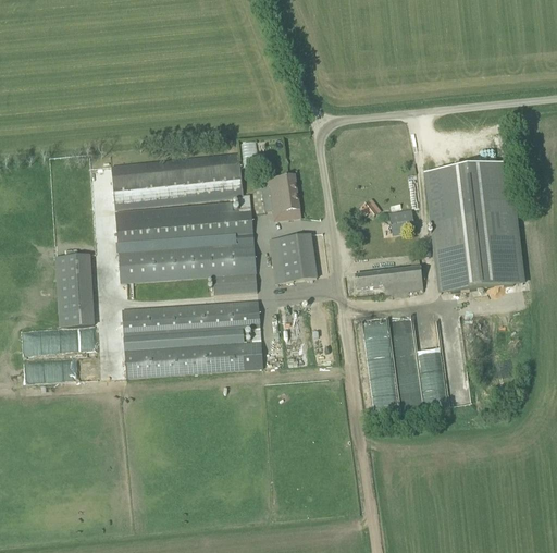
[(238,152),(111,166),(111,174),(115,210),(237,197),(238,208),(238,210),(250,209),(249,193),(243,194),(239,161),(238,152)]
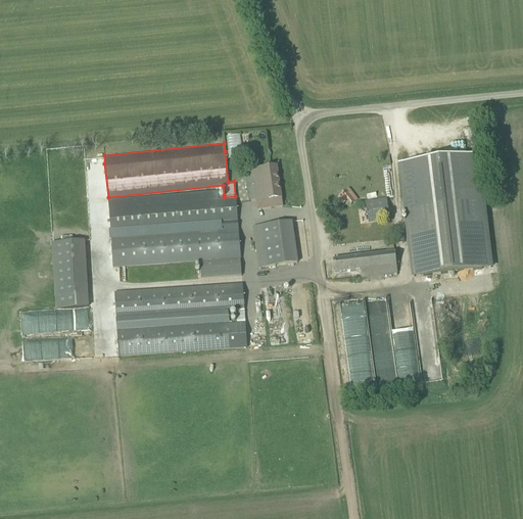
[(400,160),(414,274),(490,265),(477,152),(400,160)]
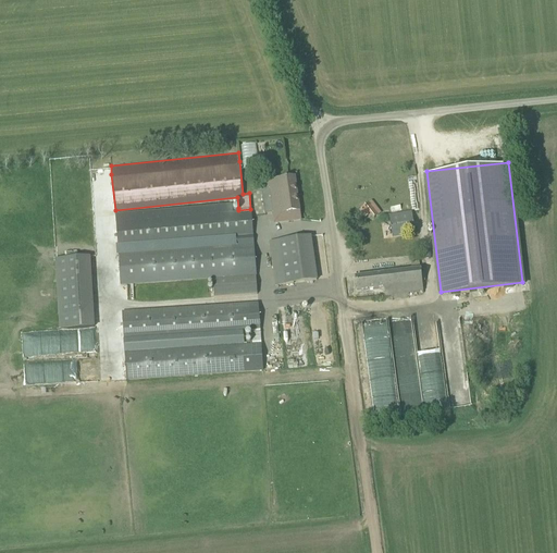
[(294,173),(283,175),(269,176),(274,220),(300,216),(294,173)]
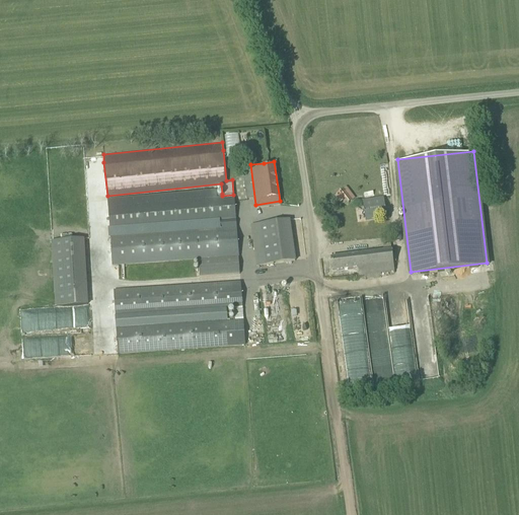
[(355,196),(346,184),(334,193),(340,201),(344,197),(348,201),(355,196)]
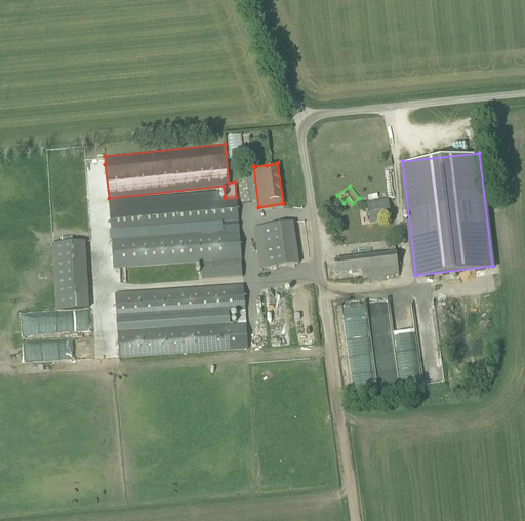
[(218,190),(109,199),(110,206),(110,211),(112,229),(220,219),(221,228),(111,236),(113,267),(200,259),(202,278),(242,275),(241,257),(239,218),(237,201),(236,197),(225,198),(225,196),(219,196),(218,190)]
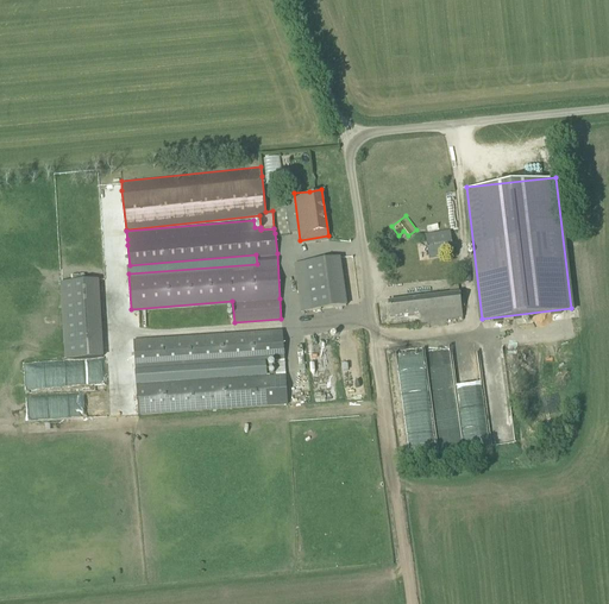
[(425,232),(428,256),(453,252),(450,228),(425,232)]
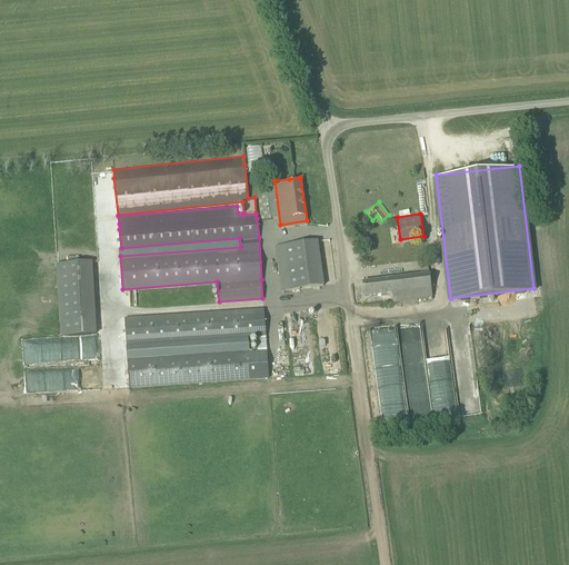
[(317,238),(283,243),(290,287),(322,283),(317,238)]
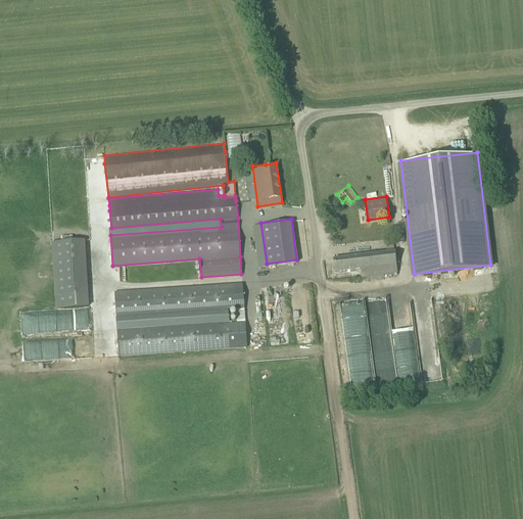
[(84,238),(51,240),(54,294),(55,307),(89,304),(88,292),(84,238)]
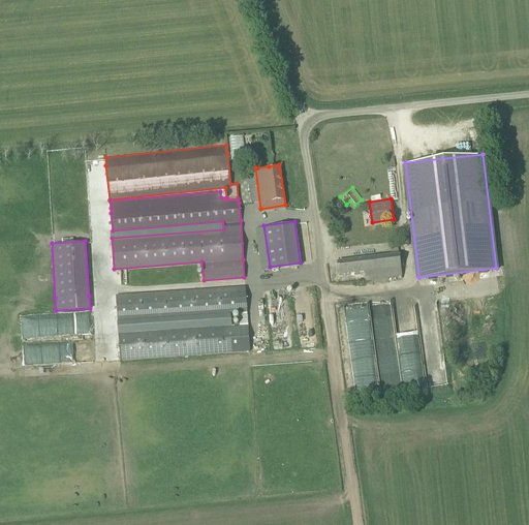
[(400,261),(399,251),(338,259),(339,273),(349,271),(366,269),(367,277),(372,277),(387,275),(402,273),(400,261)]
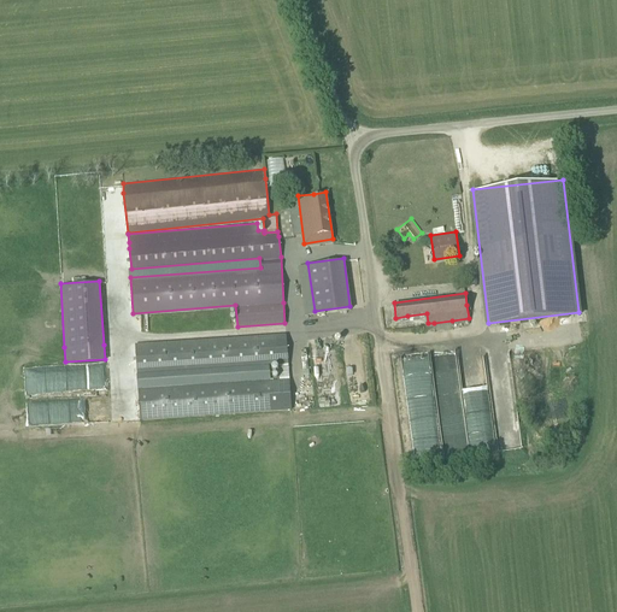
[(274,333),(134,341),(140,417),(141,417),(278,407),(291,406),(286,331),(274,333)]
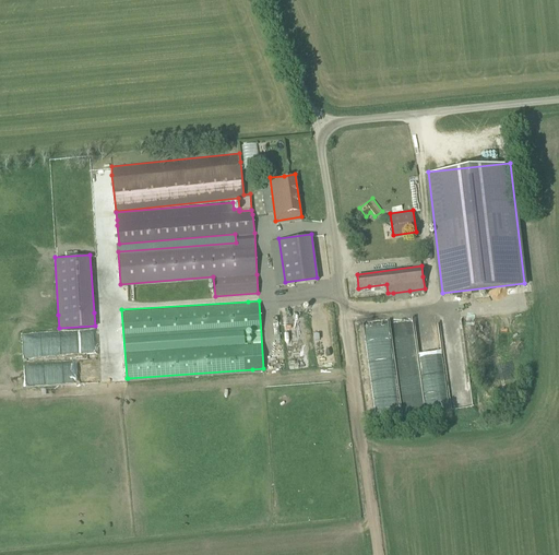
[(25,380),(91,379),(90,361),(25,362),(25,380)]
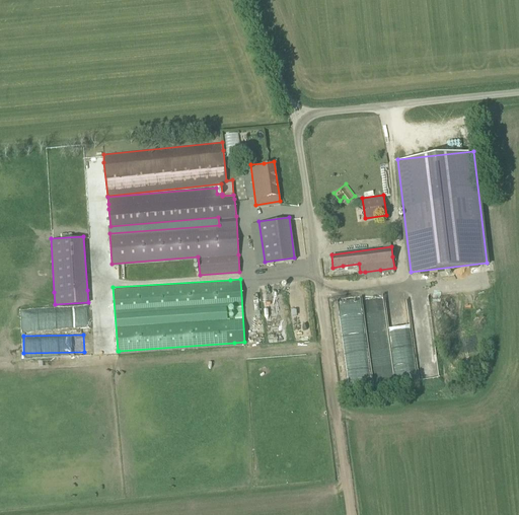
[(370,367),(390,367),(389,340),(369,341),(370,367)]
